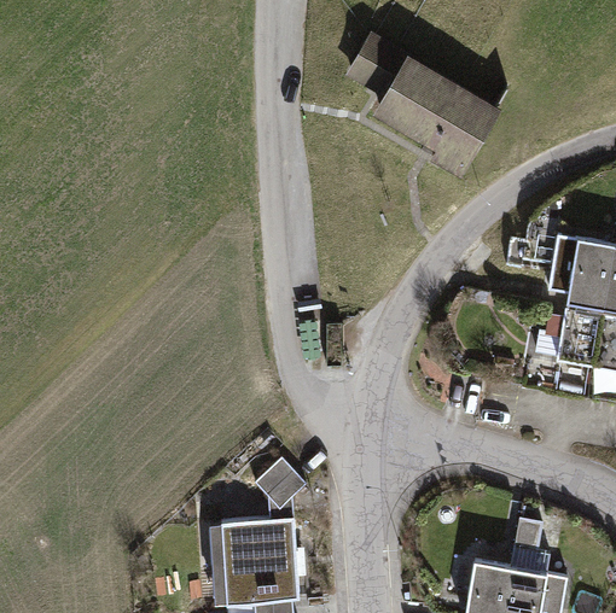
[(388,97),(378,112),(437,146),(431,157),(457,171),(492,111),(370,40),(349,74),(388,97)]
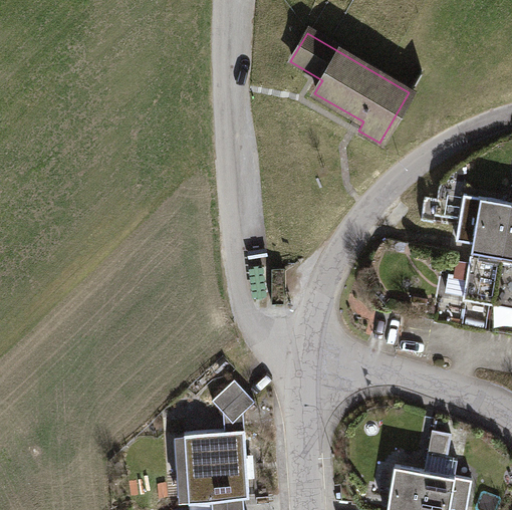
[(511,190),(504,189),(502,196),(510,197),(511,190)]
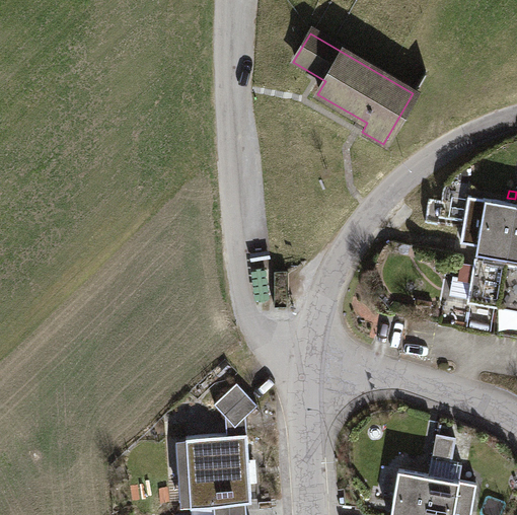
[(514,207),(466,199),(459,243),(476,246),(475,252),(505,258),(514,207)]
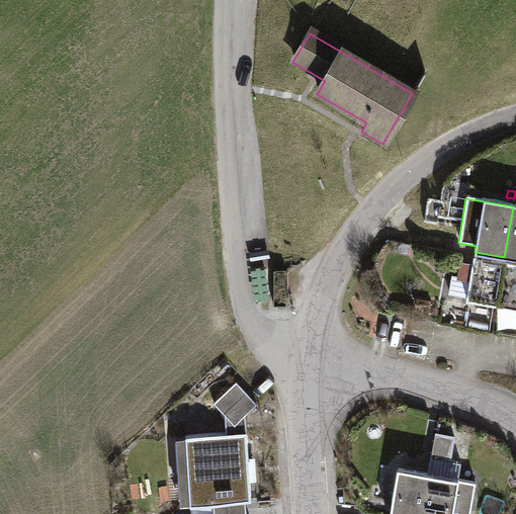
[(515,206),(513,206),(504,257),(515,259),(515,206)]
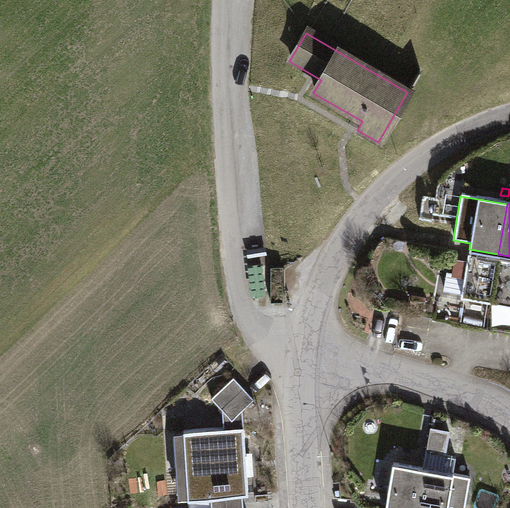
[(497,262),(455,255),(451,277),(446,276),(443,293),(460,296),(460,298),(490,303),(497,262)]
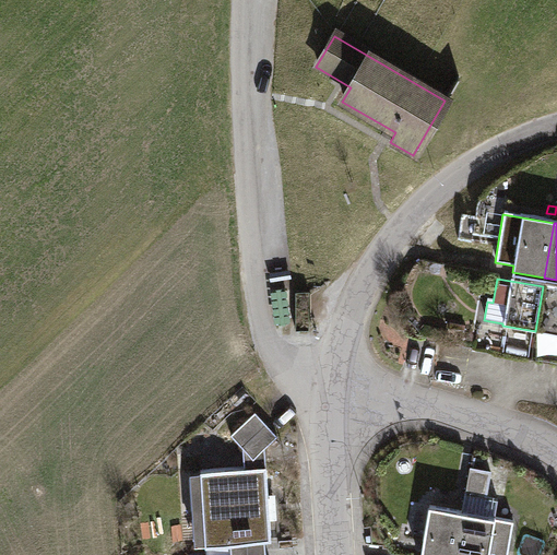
[(556,288),(543,286),(535,331),(556,334),(556,288)]
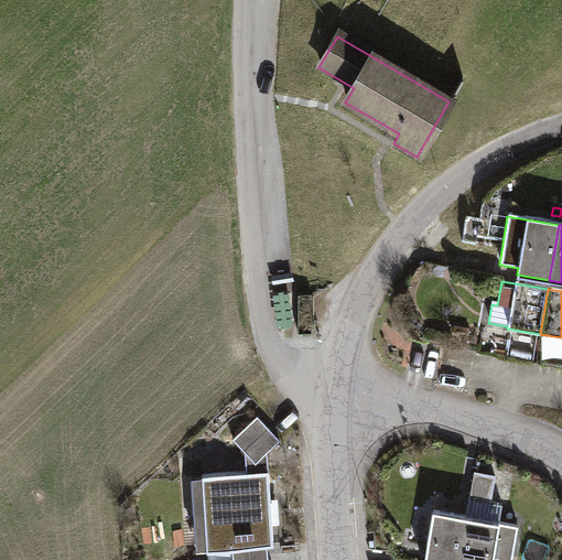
[(201,477),(204,521),(270,517),(265,455),(278,443),(256,420),(231,442),(244,454),(245,474),(201,477)]
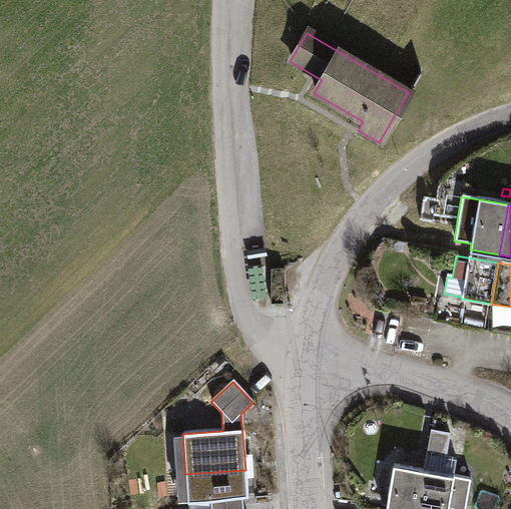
[(423,472),(416,508),(464,508),(470,480),(453,477),(456,461),(440,458),(444,438),(429,435),(423,472)]
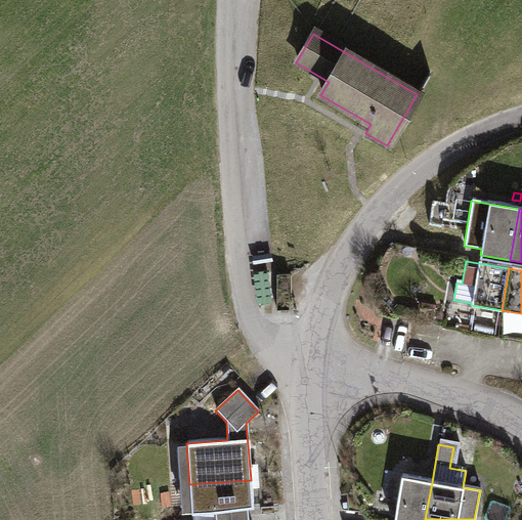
[(401,477),(393,519),(425,519),(432,482),(401,477)]
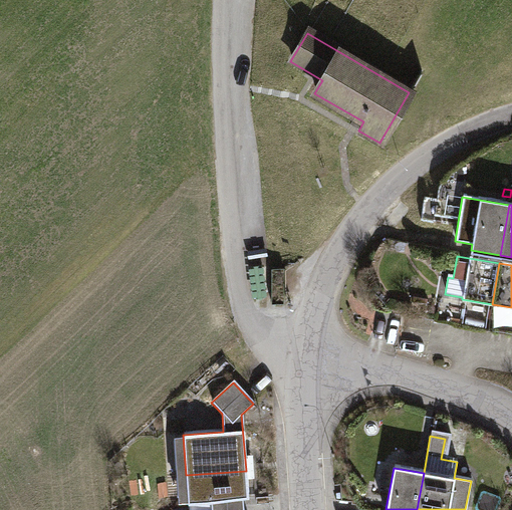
[(186,475),(188,502),(210,501),(211,509),(242,509),(241,498),(247,498),(246,471),(186,475)]
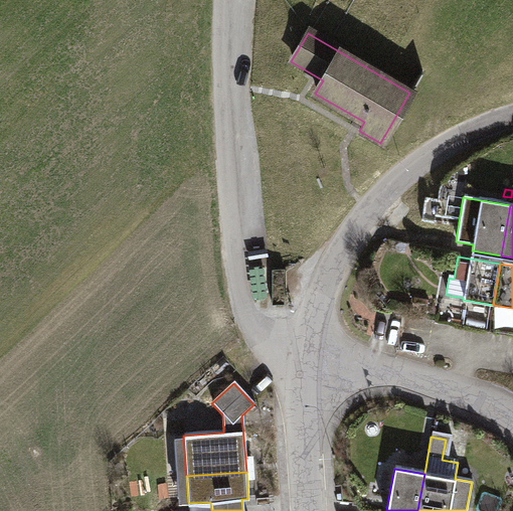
[(211,510),(210,502),(188,503),(188,510),(211,510)]
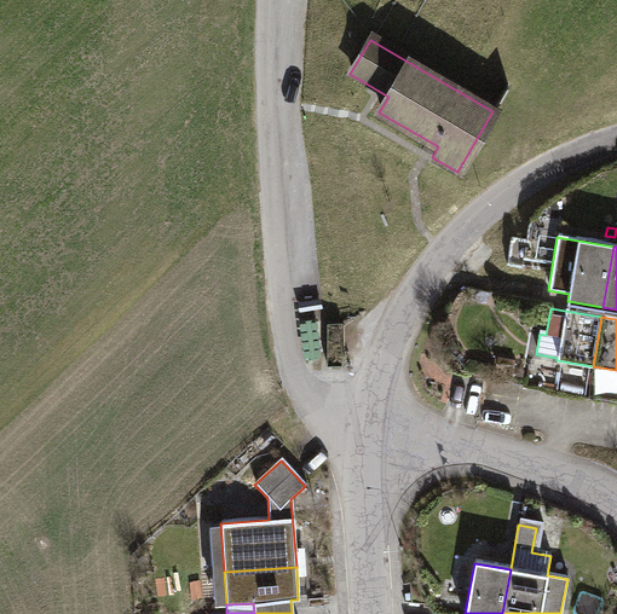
All buildings are outlined.
